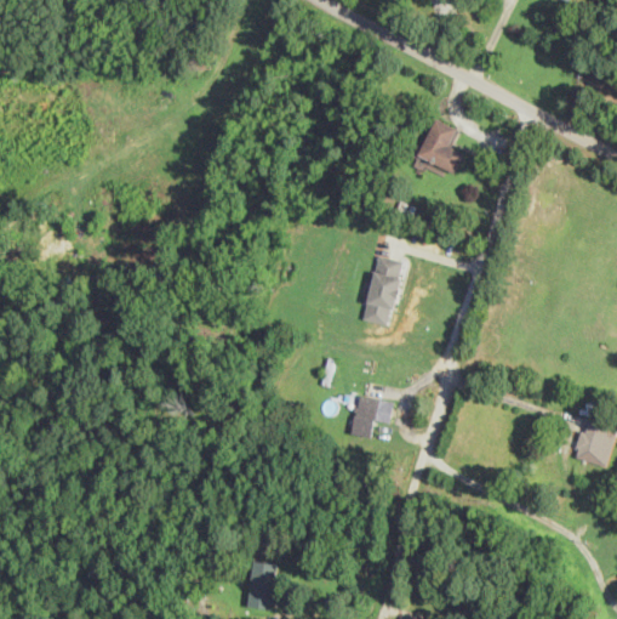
[(452,172),(463,148),(451,143),(457,130),(433,118),(416,157),(452,172)]
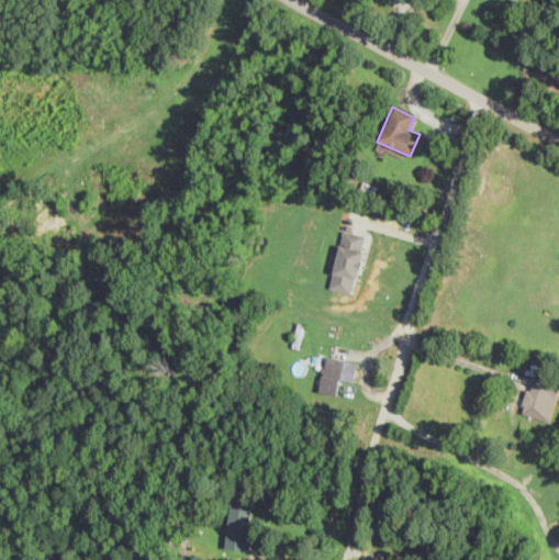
[(328,289),(351,294),(364,237),(341,233),(328,289)]
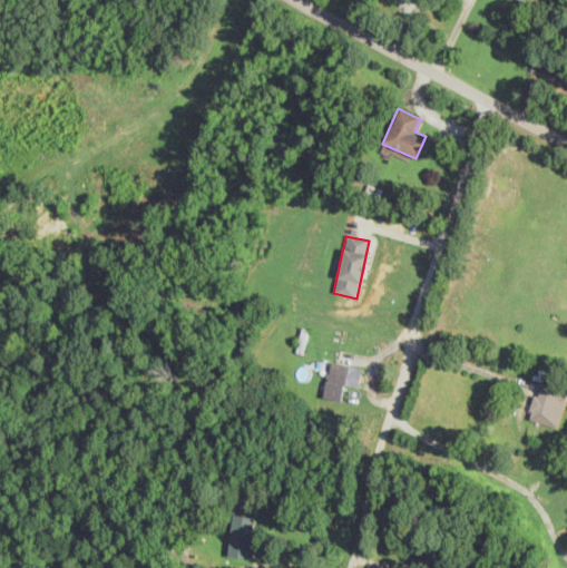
[(359,366),(328,362),(321,399),(340,401),(342,387),(355,389),(359,366)]
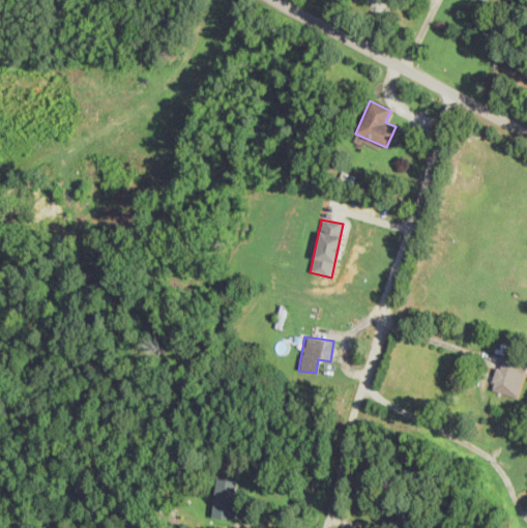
[(515,398),(526,364),(500,355),(488,388),(515,398)]
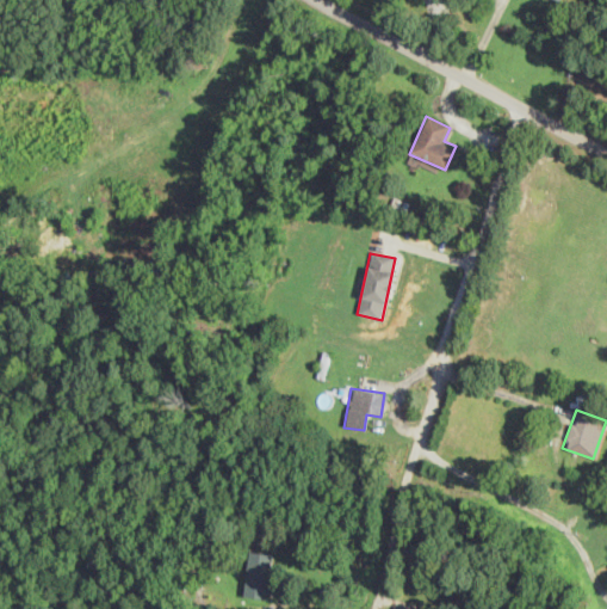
[(272,555),(247,552),(241,596),(265,601),(272,555)]
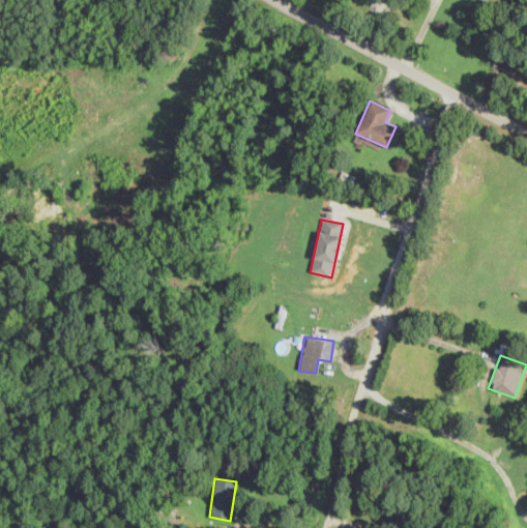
All buildings are outlined.
